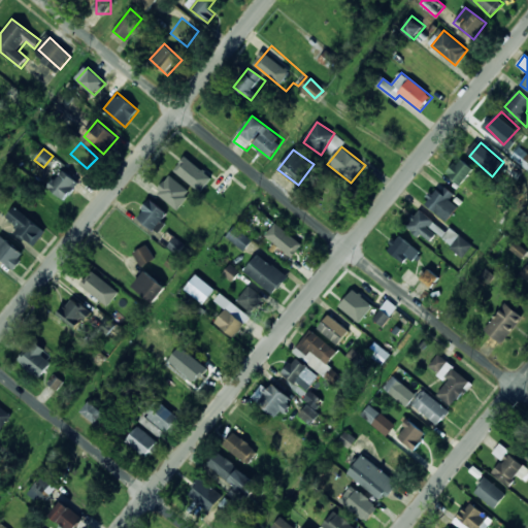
[(207,169),(204,153),(176,159),(183,186),(198,183),(195,171),(207,169)]
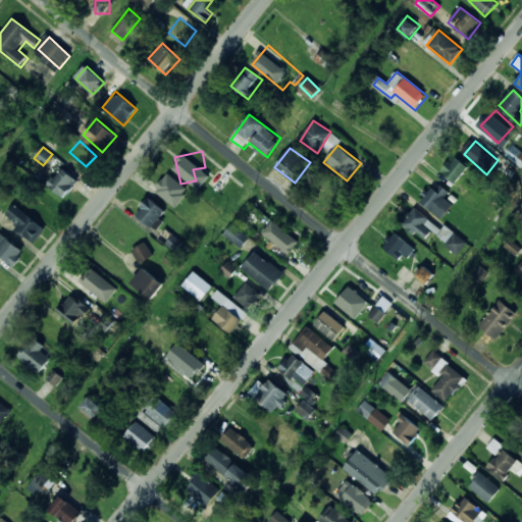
[(457,183),(468,166),(453,156),(441,171),(457,183)]
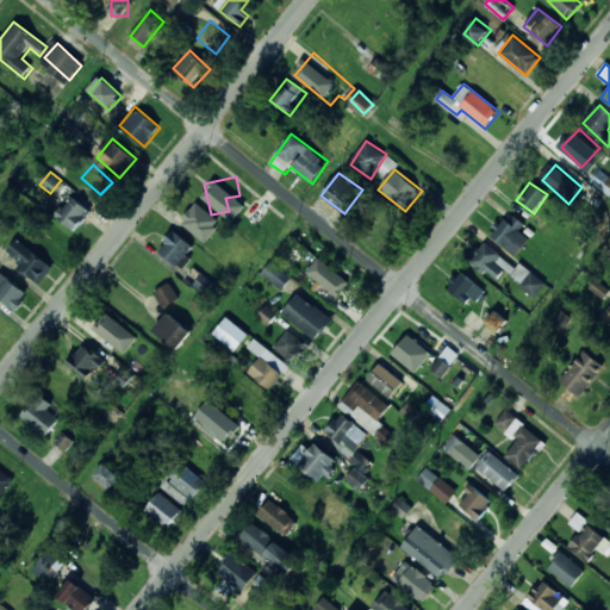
[(92,211),(72,195),(55,216),(74,231),(92,211)]
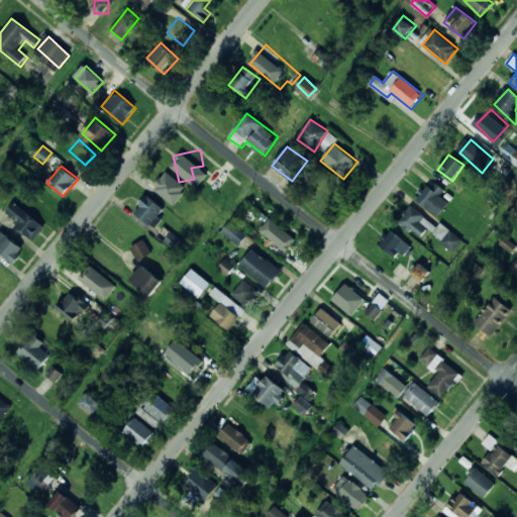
[(152,188),(172,205),(186,188),(167,172),(152,188)]
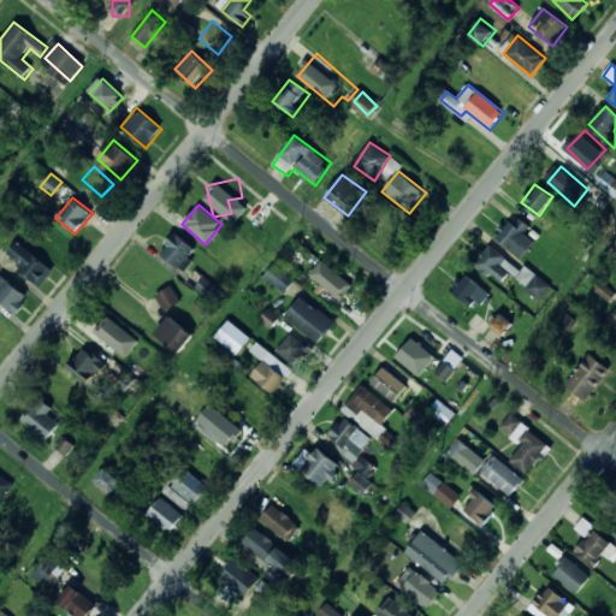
[(496,236),(511,250),(531,226),(515,213),(496,236)]
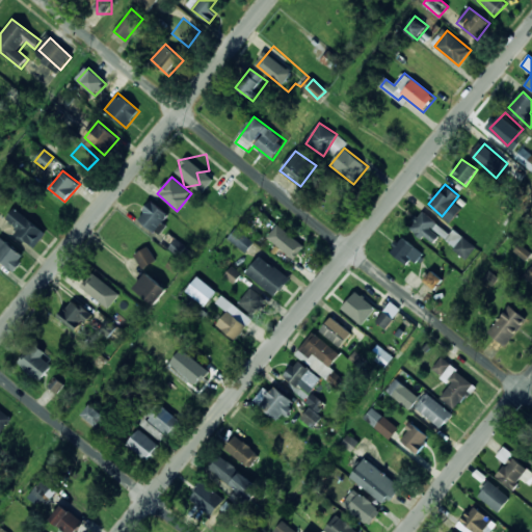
[(137,220),(156,232),(169,213),(151,201),(137,220)]
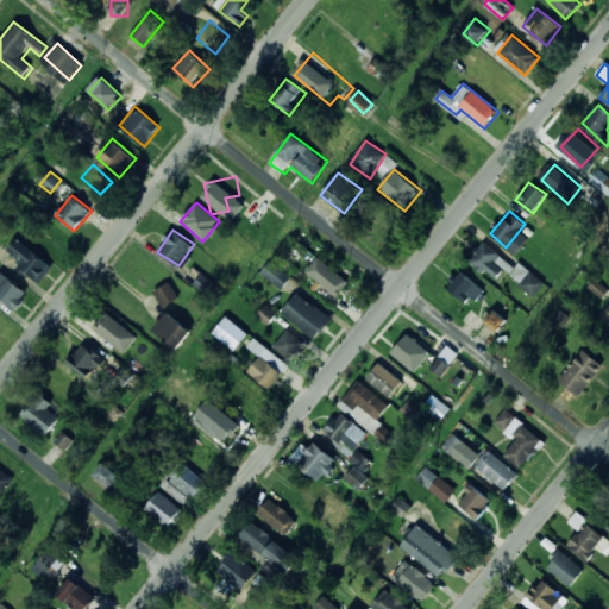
[(31,283),(46,272),(25,238),(8,249),(31,283)]
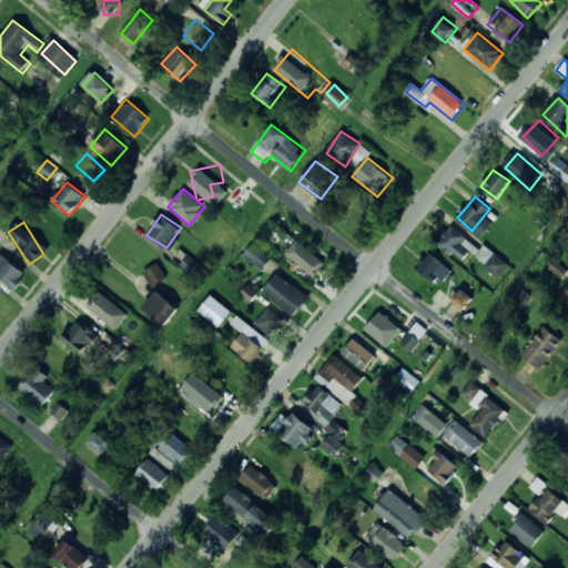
[(286,236),(271,222),(244,254),(260,269),(286,236)]
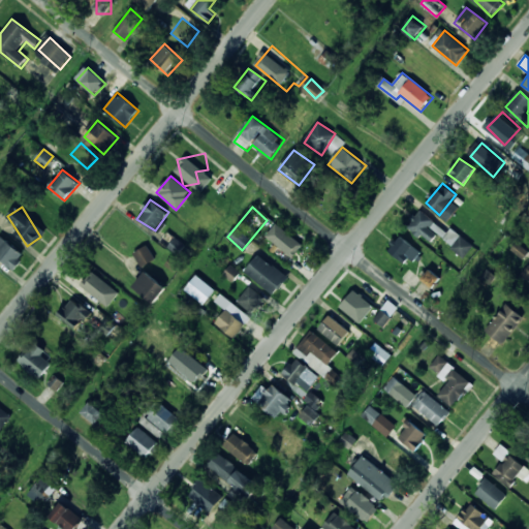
[(436,237),(429,227),(433,223),(423,211),(408,222),(427,245),(436,237)]
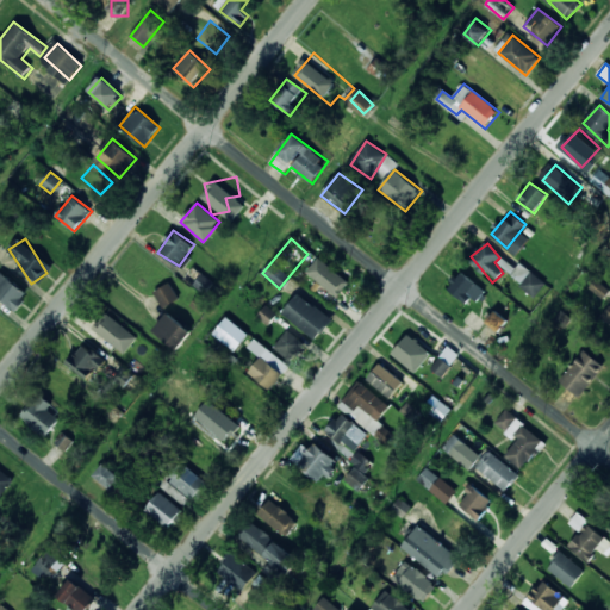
[(337,297),(349,281),(317,257),(306,273),(337,297)]
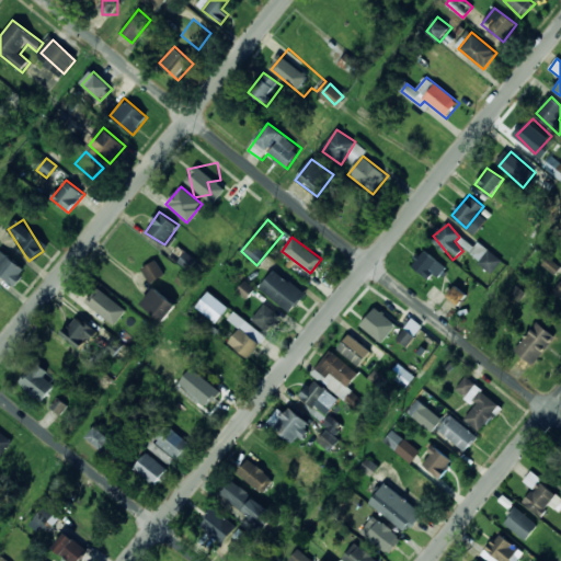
[(196,260),(178,245),(169,255),(187,271),(196,260)]
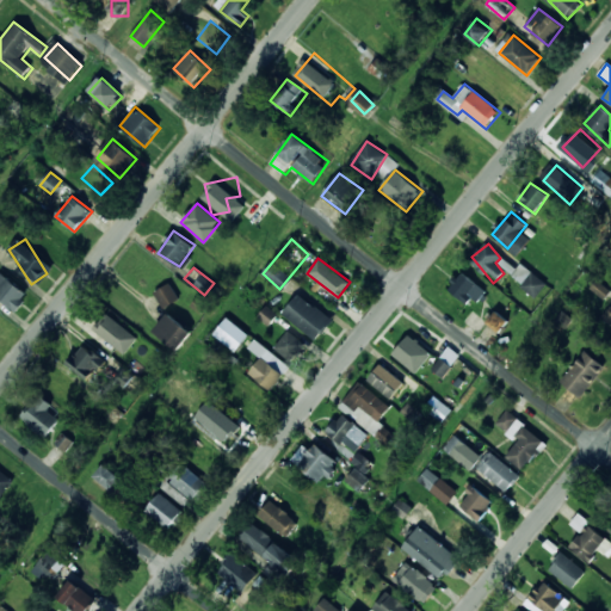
[(29,296),(1,271),(0,272),(0,298),(14,312),(29,296)]
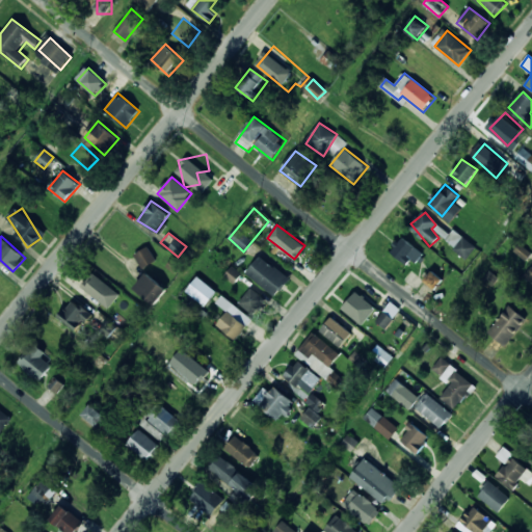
[(390,250),(410,269),(423,255),(402,236),(390,250)]
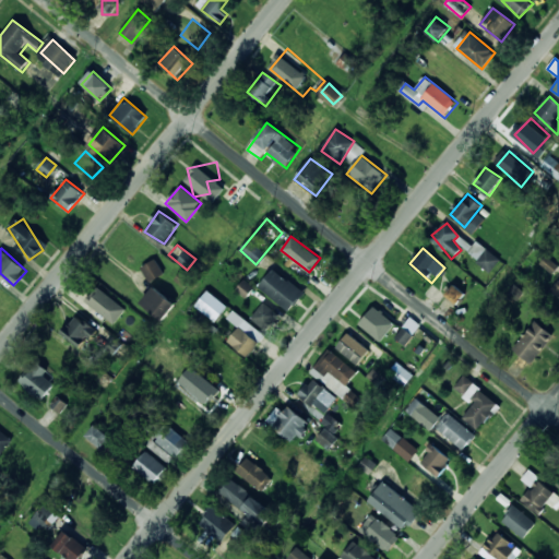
[(490,273),(500,261),(487,250),(477,262),(490,273)]
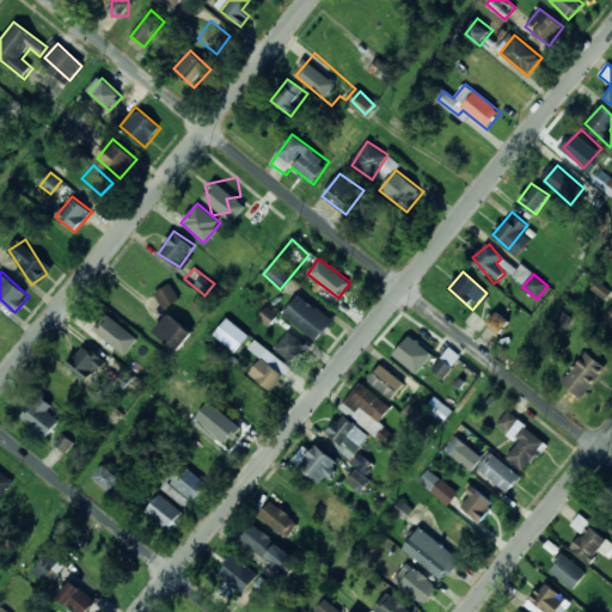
[(182,298),(171,282),(154,294),(165,310),(182,298)]
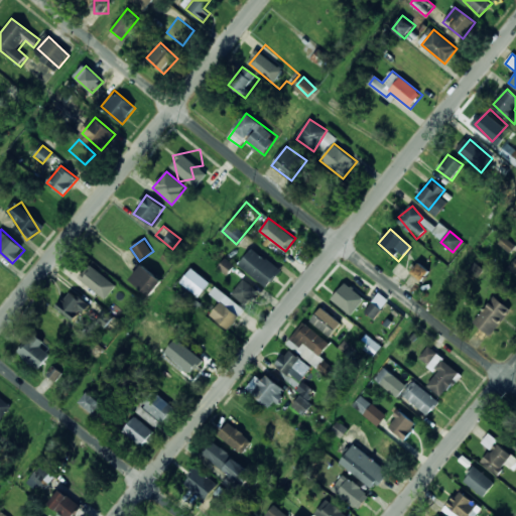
[(240,264),(268,288),(281,271),(254,248),(240,264)]
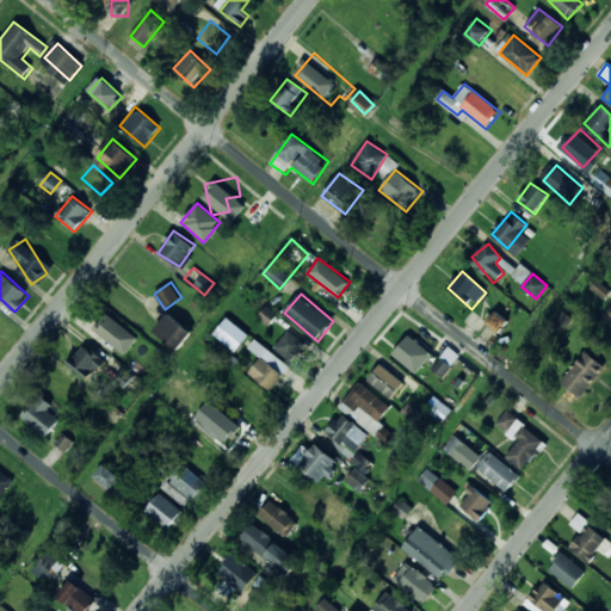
[(500,332),(507,319),(493,310),(486,323),(500,332)]
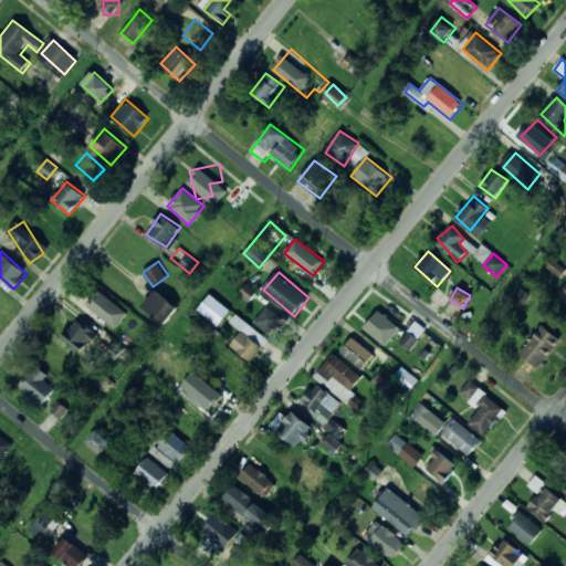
[(144,306),(165,324),(179,307),(157,290),(144,306)]
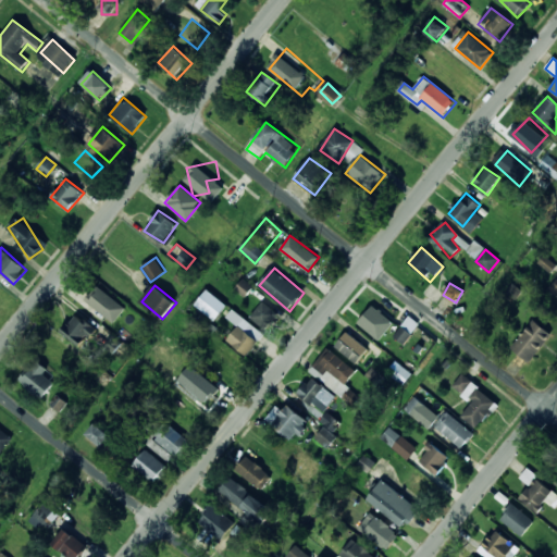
[(89,301),(111,322),(124,308),(101,287),(89,301)]
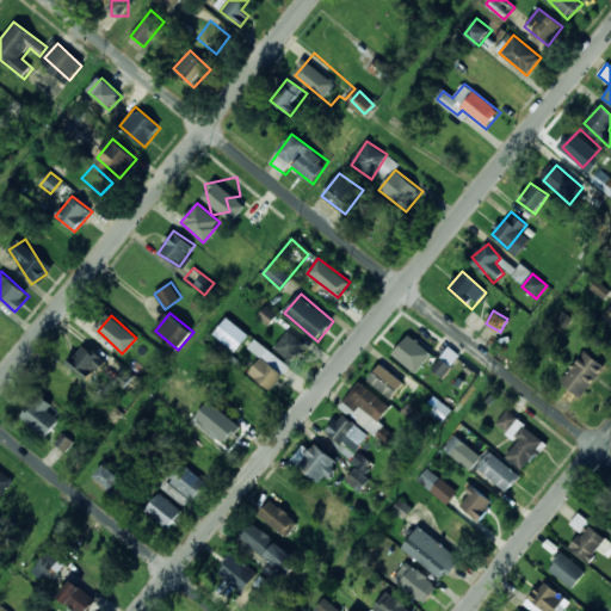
[(248,333),(224,318),(213,335),(236,351),(248,333)]
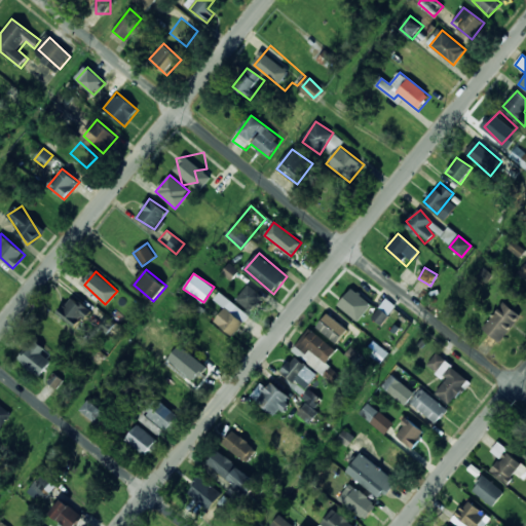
[(262,296),(248,285),(236,299),(249,310),(262,296)]
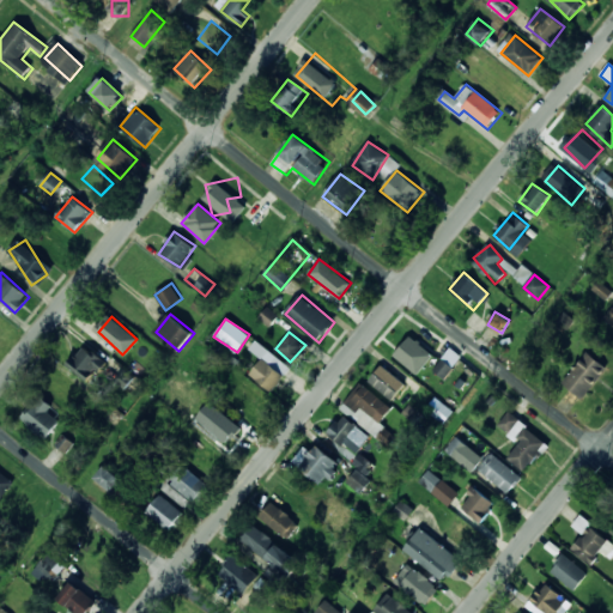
[(390,356),(424,381),(442,358),(408,333),(390,356)]
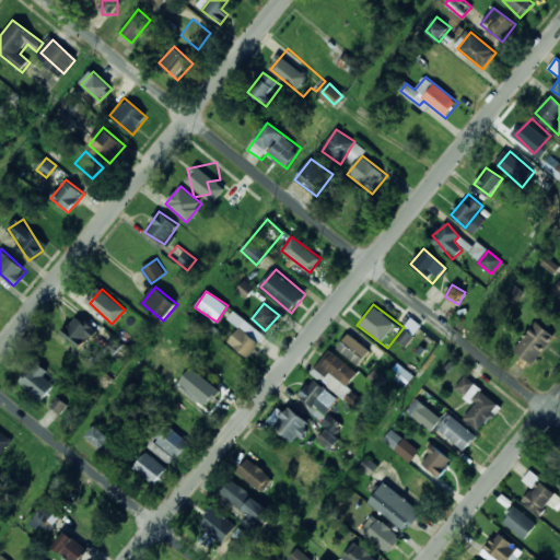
[(96,331),(79,314),(61,331),(79,349),(96,331)]
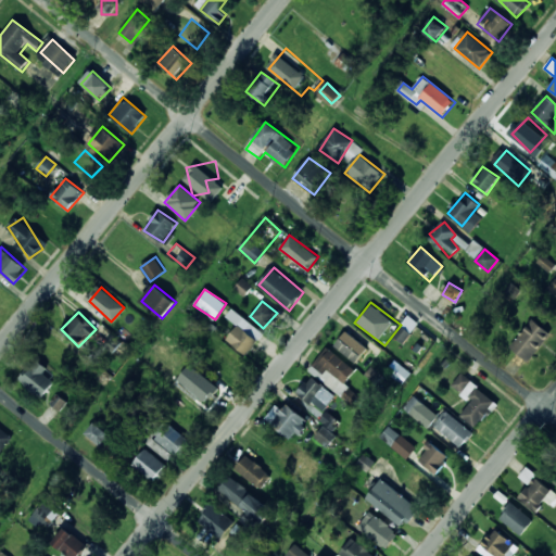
[(394,336),(405,343),(420,323),(409,315),(394,336)]
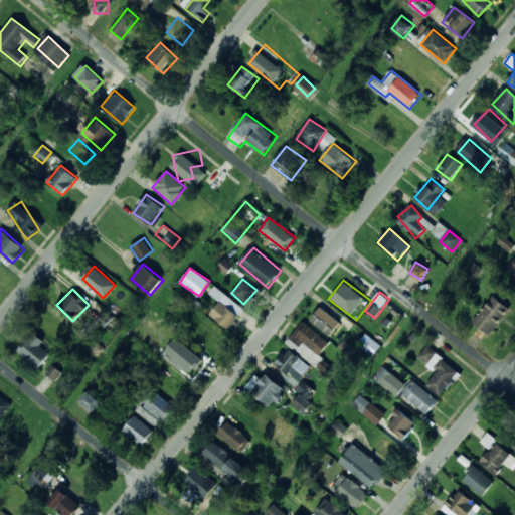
[(489,334),(511,310),(495,295),(473,320),(489,334)]
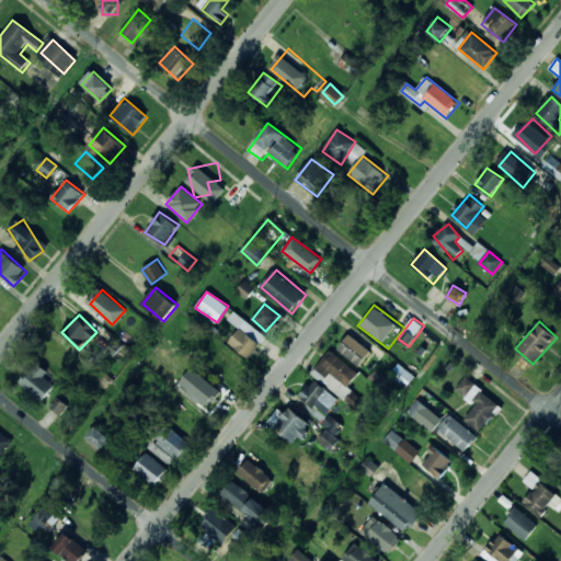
[(229,342),(249,358),(262,343),(241,327),(229,342)]
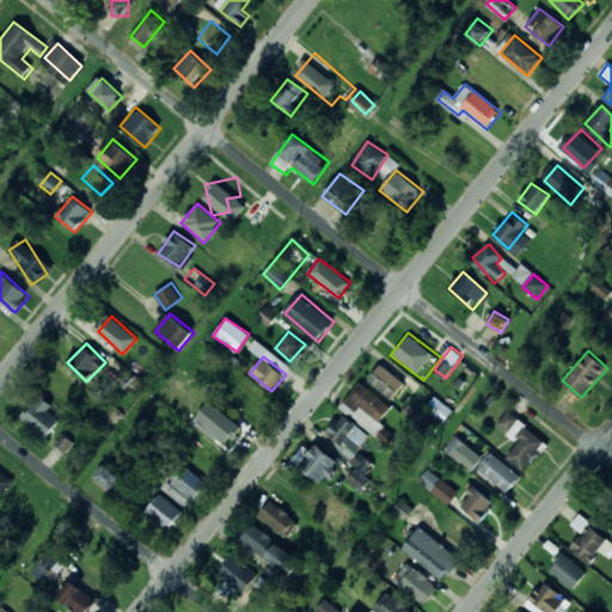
[(368,379),(392,401),(407,385),(383,363),(368,379)]
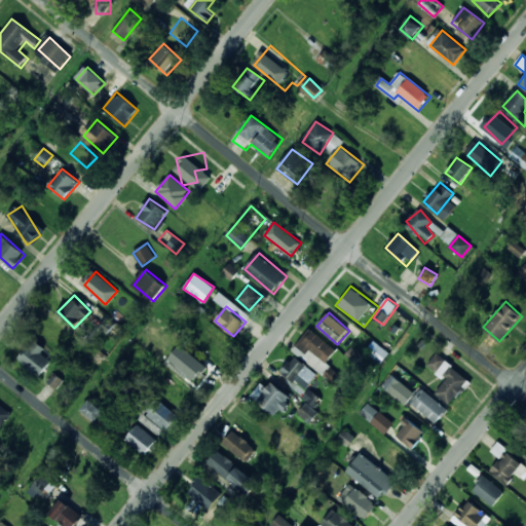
[(326,364),(336,349),(309,330),(299,344),(326,364)]
